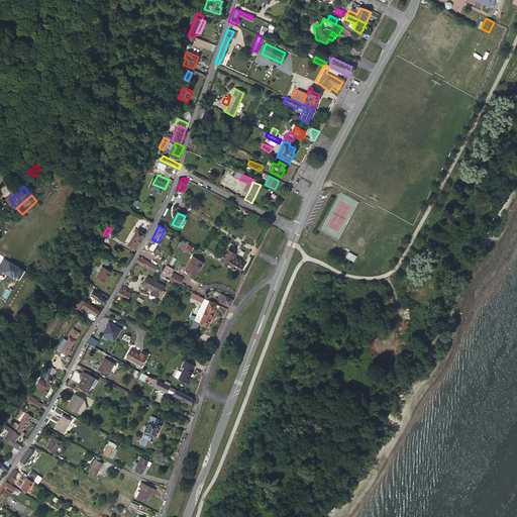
[(137,250),(147,234),(138,228),(134,233),(137,234),(130,246),(137,250)]
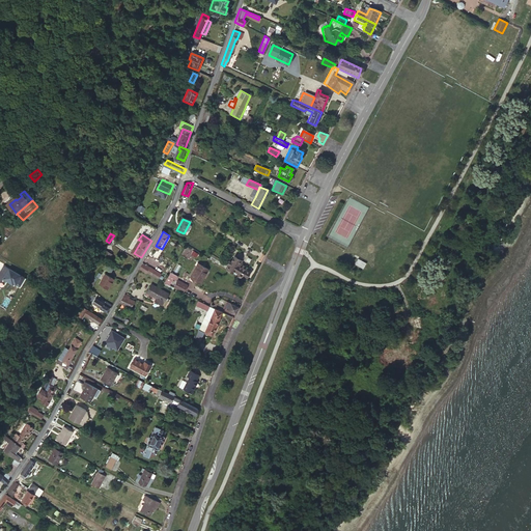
[(106,241),(101,247),(101,249),(104,251),(109,243),(106,241)]
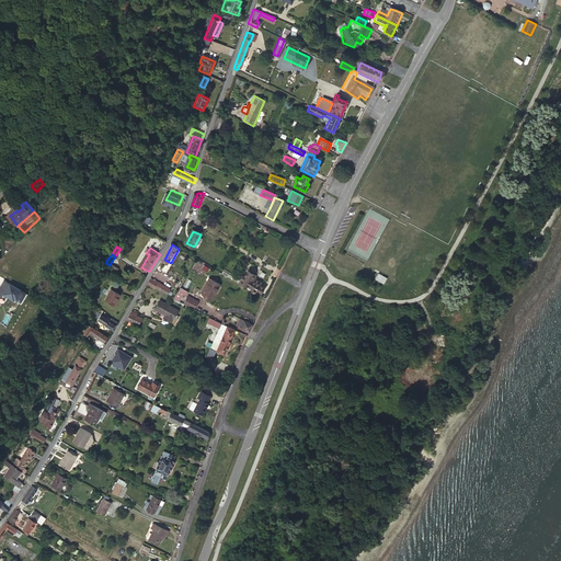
[(241,285),(255,294),(258,292),(262,294),(266,286),(261,283),(261,282),(254,278),(258,274),(250,270),(247,276),(244,275),(242,279),(244,281),(241,285)]
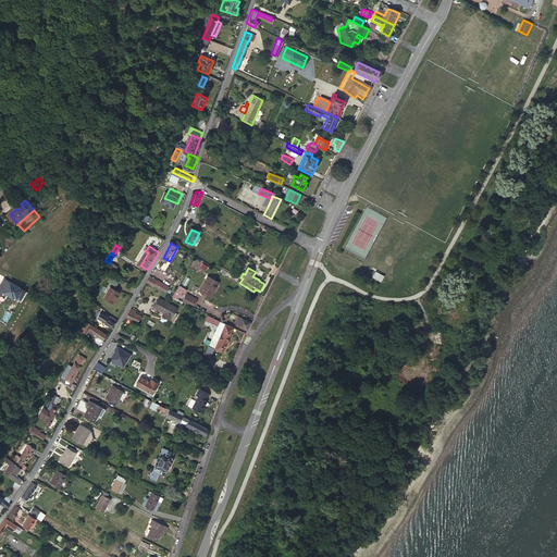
[(370,275),(381,281),(384,275),(373,269),(370,275)]
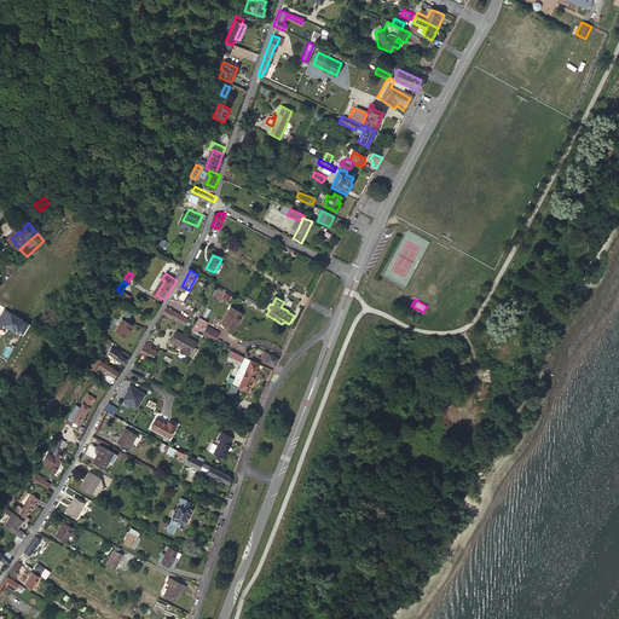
[(254,300),(252,306),(266,314),(270,310),(267,308),(254,300)]
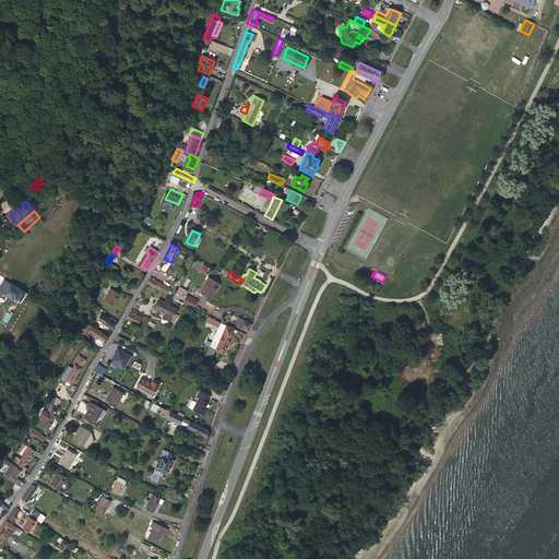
[(153,277),(150,283),(156,287),(159,282),(153,277)]
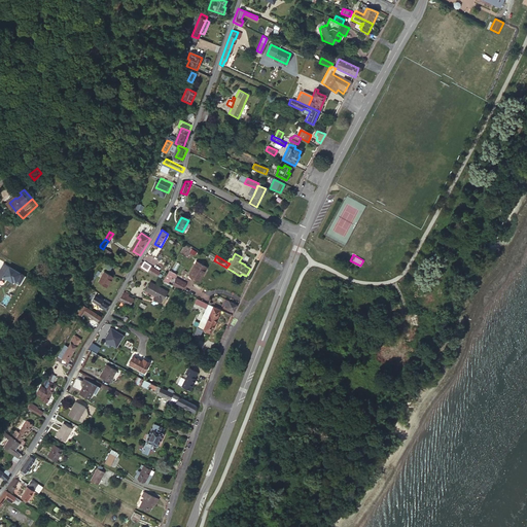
[(209,268),(199,261),(191,274),(202,280),(209,268)]
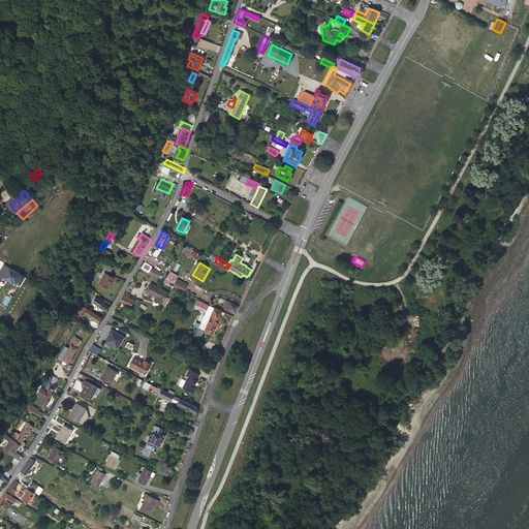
[(3,278),(20,287),(26,276),(3,263),(0,269),(0,280),(1,282),(3,278)]
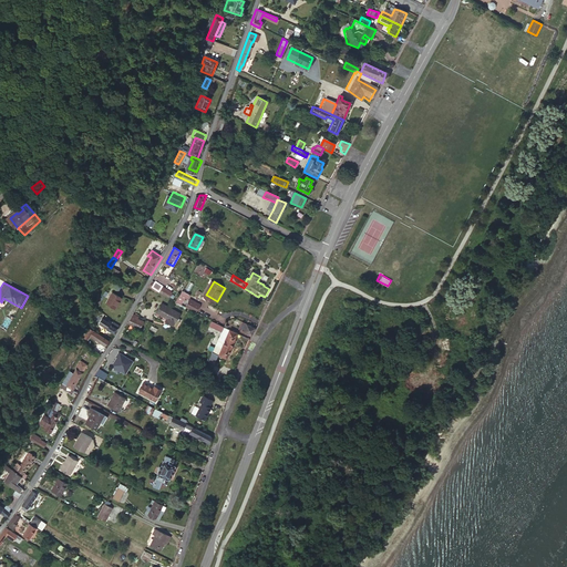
[(165,294),(173,298),(176,292),(168,289),(165,294)]
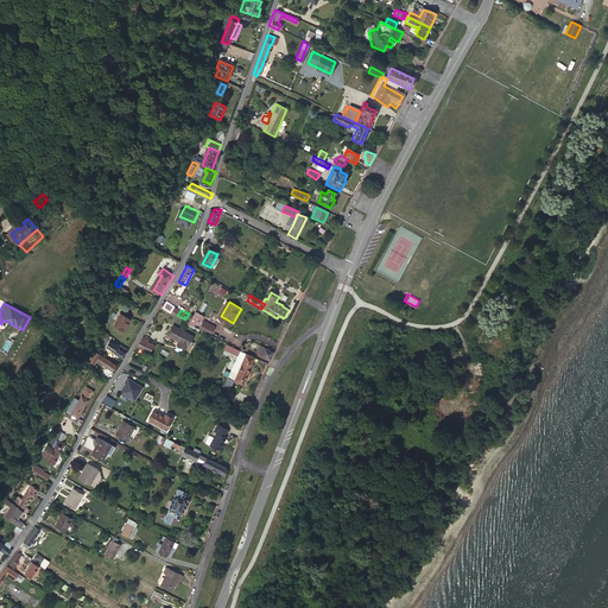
[(203,315),(198,312),(191,323),(197,325),(201,318),(203,315)]
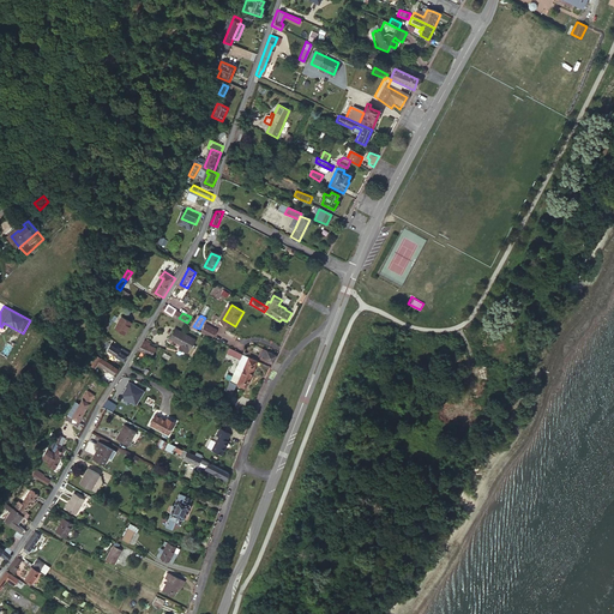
[(133,323),(122,317),(116,330),(126,335),(133,323)]
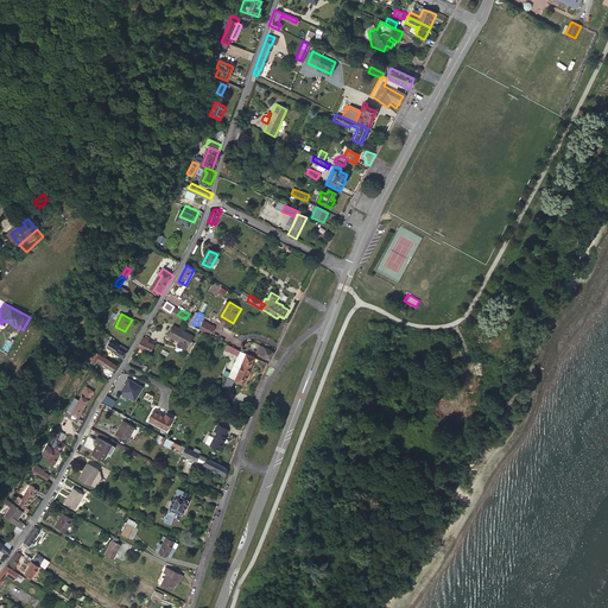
[(201,328),(208,331),(214,334),(219,328),(206,321),(201,328)]
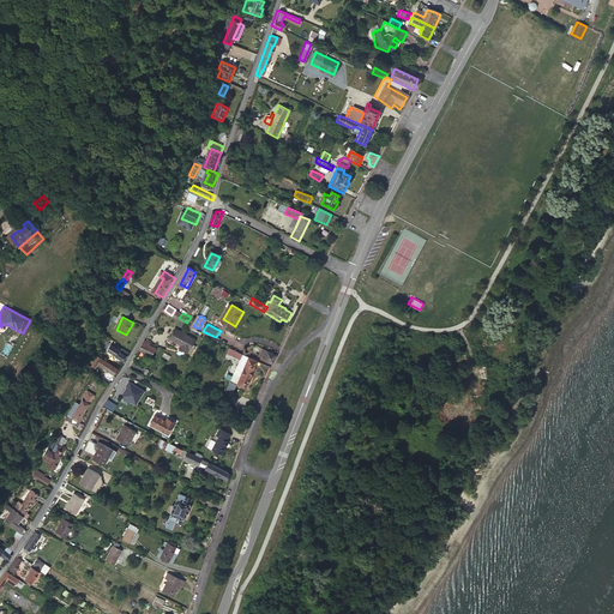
[(199,339),(178,329),(172,339),(185,345),(182,350),(191,354),(199,339)]
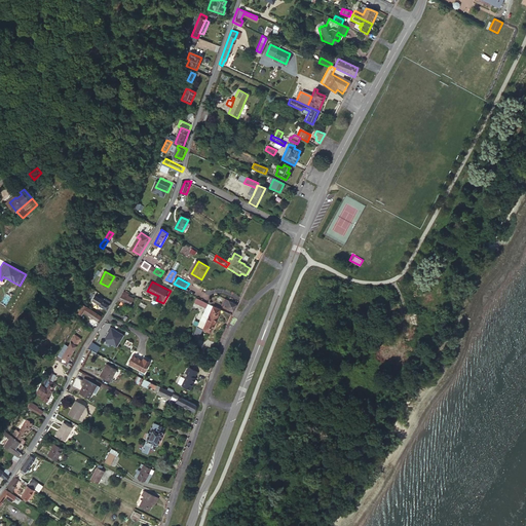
[(130,294),(125,291),(121,300),(132,305),(135,300),(129,298),(130,294)]
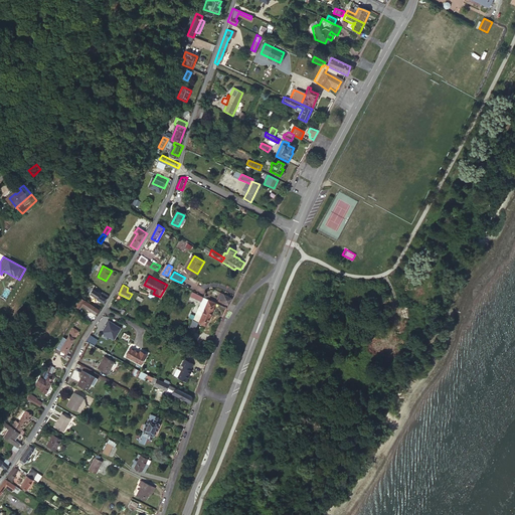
[(231,305),(234,299),(222,293),(219,300),(231,305)]
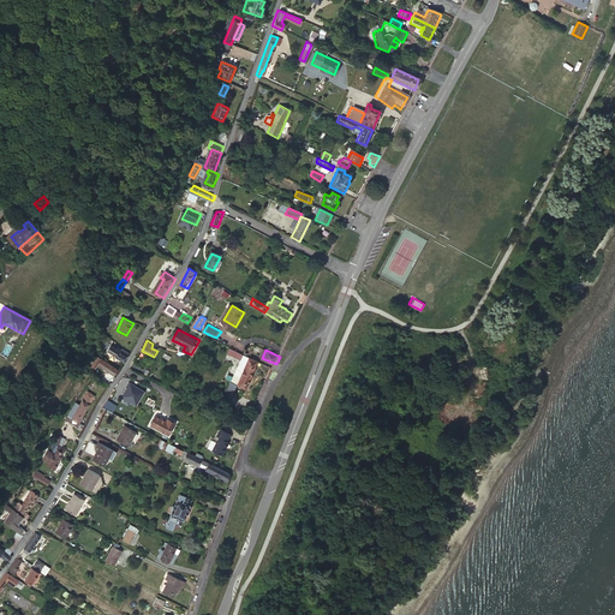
[(126,363),(130,358),(123,353),(119,351),(117,353),(119,356),(118,357),(126,363)]
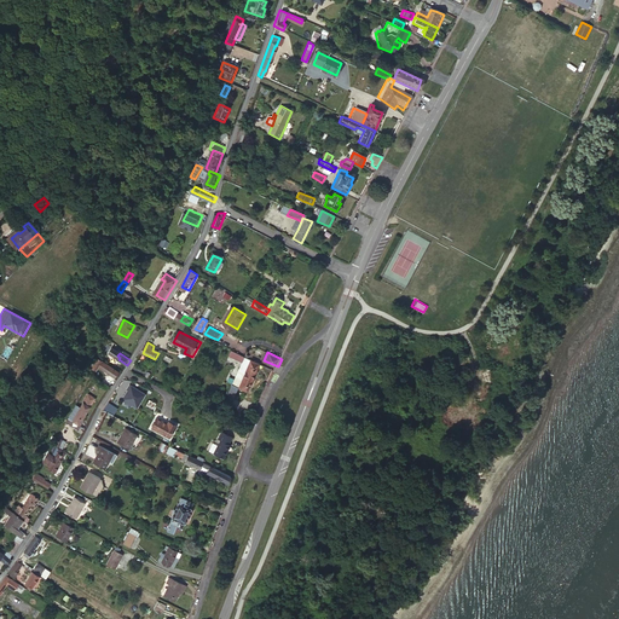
[(262,364),(250,358),(236,386),(249,392),(262,364)]
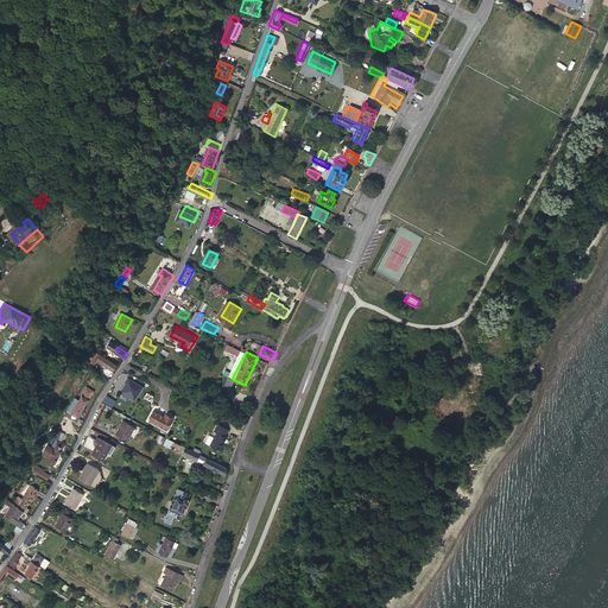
[(93,369),(97,362),(100,358),(96,355),(89,367),(93,369)]
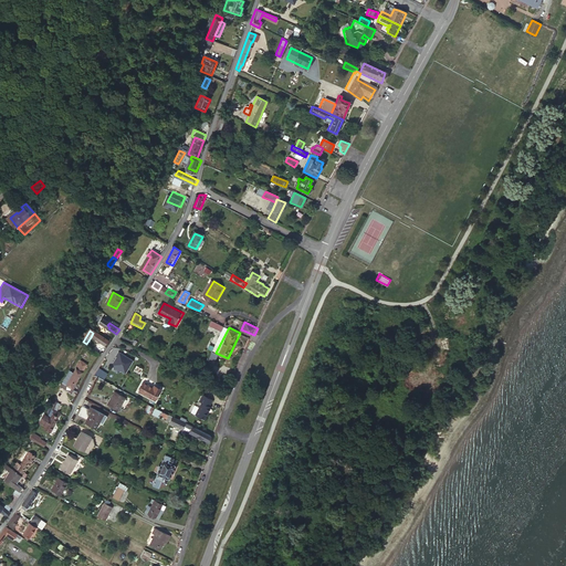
[(93,333),(91,337),(107,348),(109,344),(93,333)]
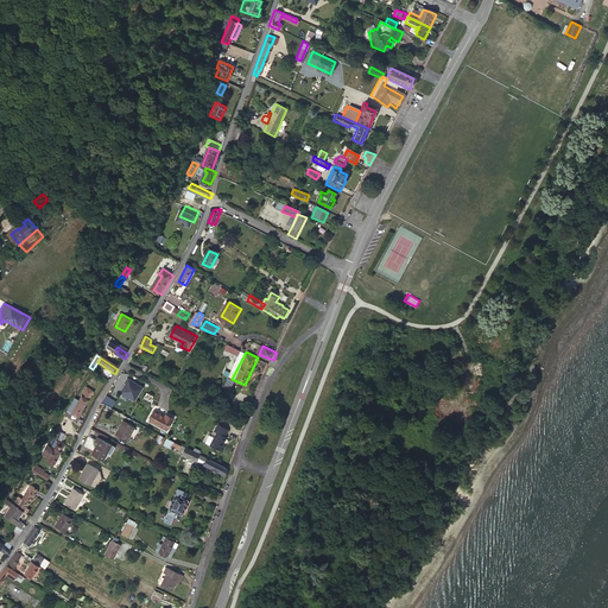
[(227,378),(222,388),(230,392),(235,380),(227,378)]
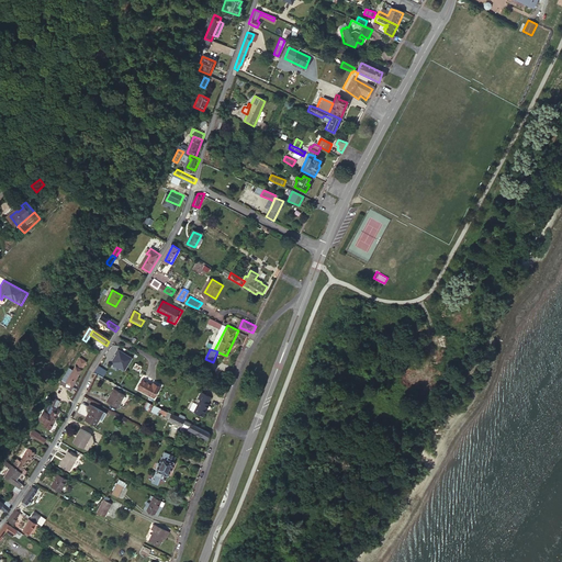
[(125,372),(133,357),(117,350),(111,364),(125,372)]
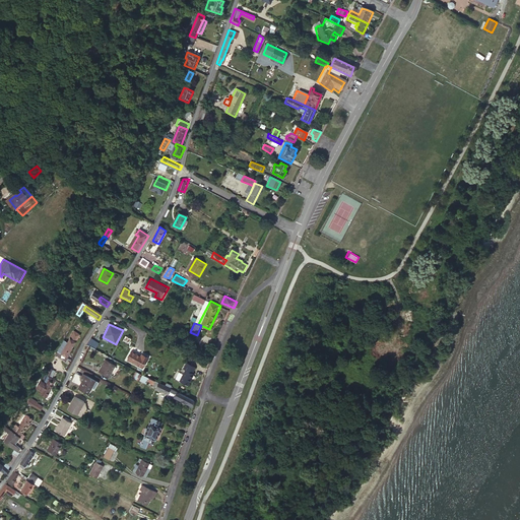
[(82,336),(76,333),(69,344),(66,342),(61,350),(64,352),(62,356),(68,360),(82,336)]
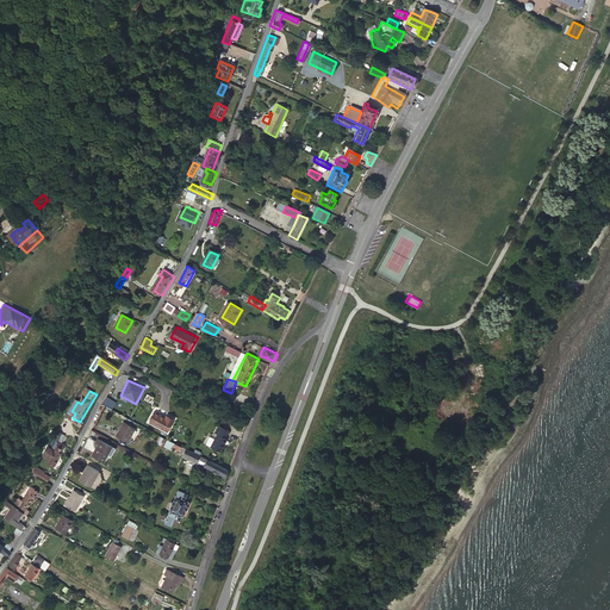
[(173,417),(163,412),(162,416),(156,412),(151,422),(166,430),(173,417)]
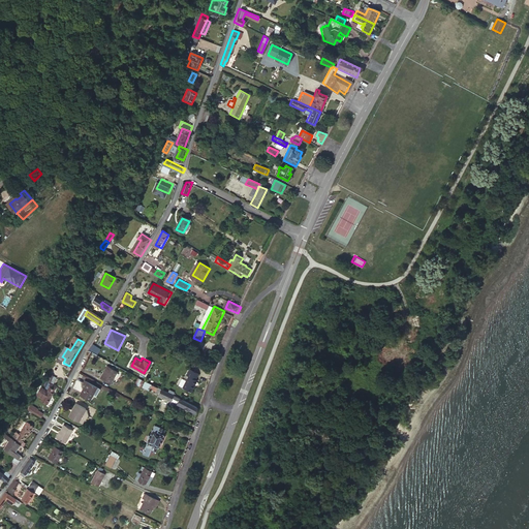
[(118,373),(106,367),(100,378),(112,384),(118,373)]
